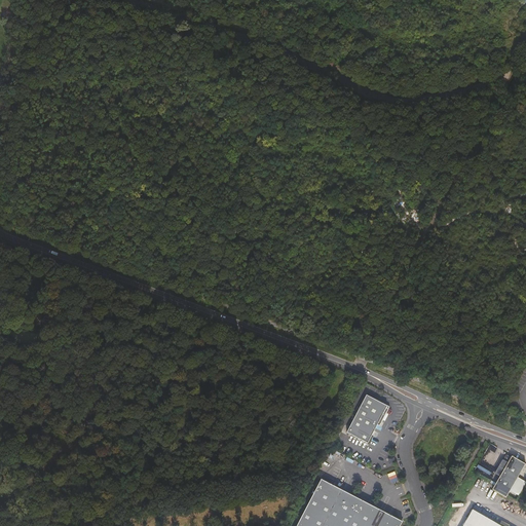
[(363,343),(367,334),(360,331),(357,341),(363,343)]
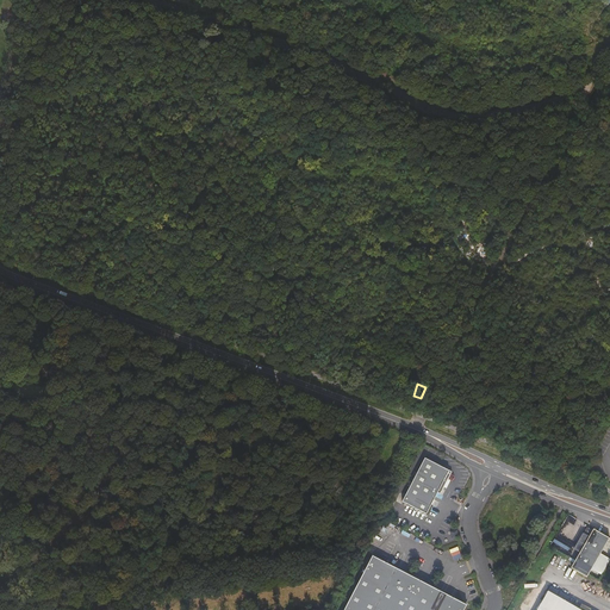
[(425,458),(402,500),(427,514),(439,492),(441,495),(453,472),(425,458)]
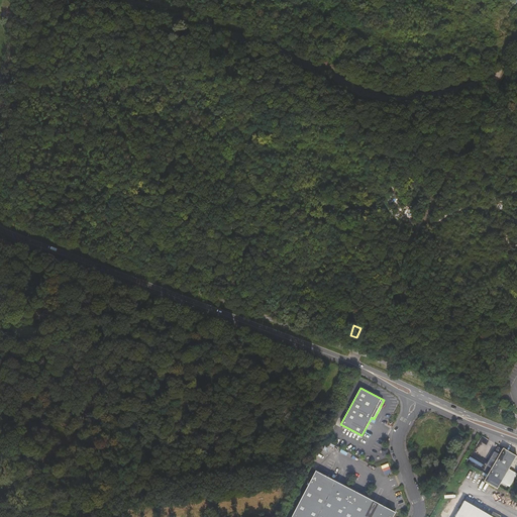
[(502,448),(484,482),(497,490),(516,456),(502,448)]
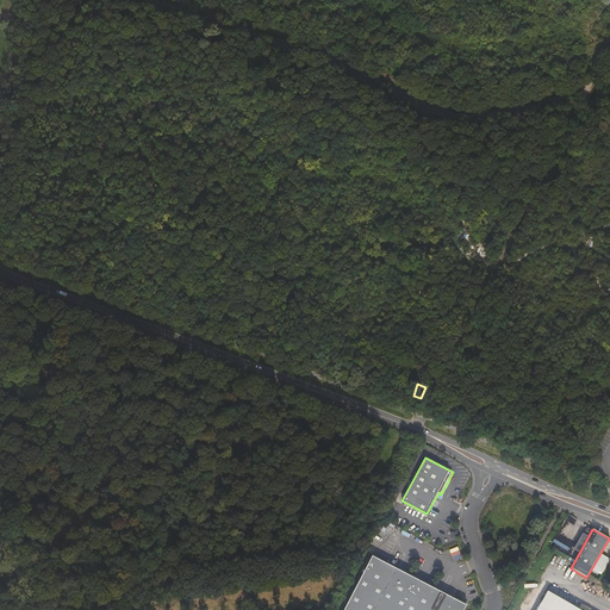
[(464,609),(467,605),(372,556),(344,609),(464,609)]
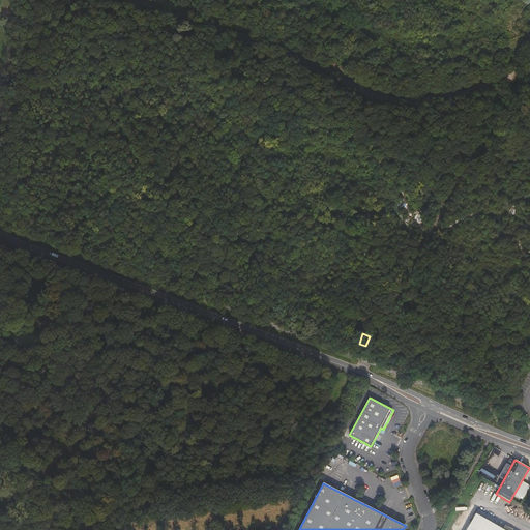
[(482,522),(486,517),(478,512),(468,529),(497,529),(491,526),(482,522)]
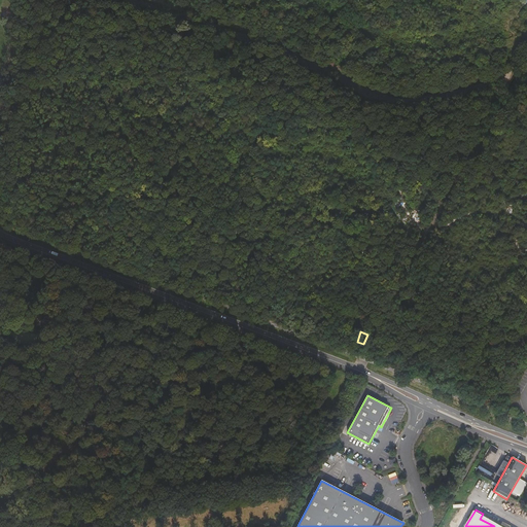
[(490,519),(483,514),(480,519),(488,523),(490,519)]
